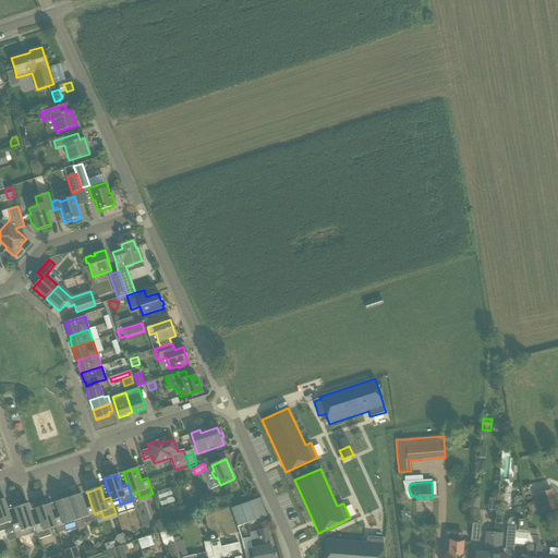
[(171,488),(158,490),(160,505),(173,502),(171,488)]
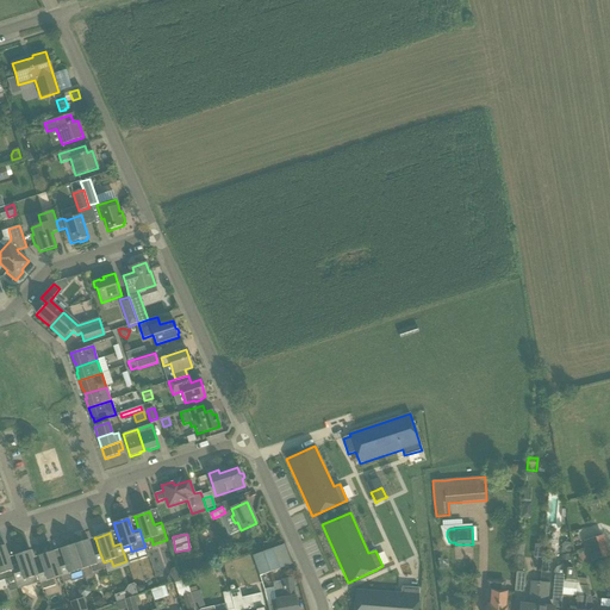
[(602,536),(584,542),(589,561),(608,556),(602,536)]
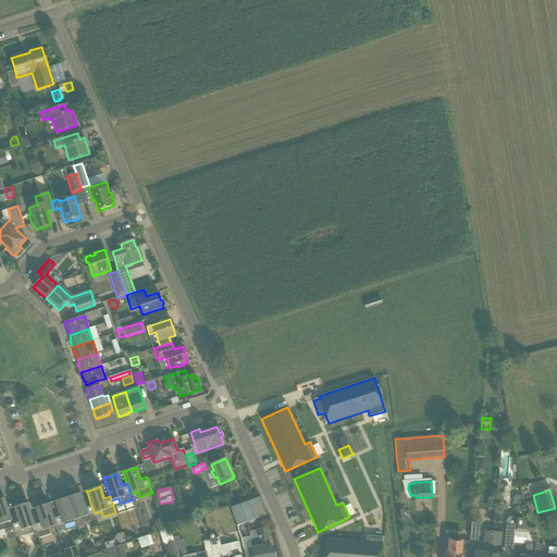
[(83,518),(84,523),(97,519),(95,514),(90,503),(84,505),(81,493),(78,494),(70,497),(70,496),(67,497),(75,520),(83,518)]
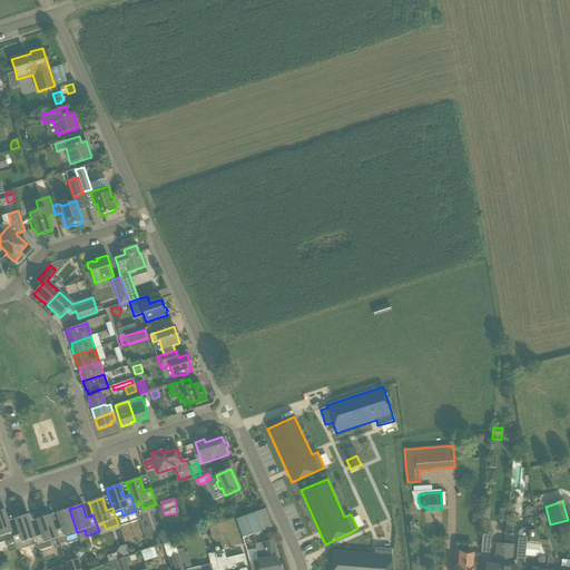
[(60,526),(53,527),(57,539),(58,541),(68,538),(70,534),(77,532),(69,509),(67,510),(58,512),(56,513),(60,526)]
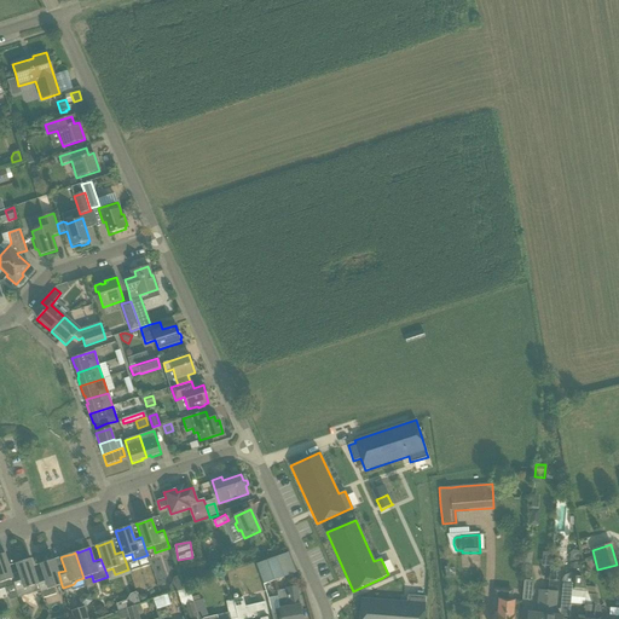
[(256,565),(264,585),(296,573),(289,553),(256,565)]
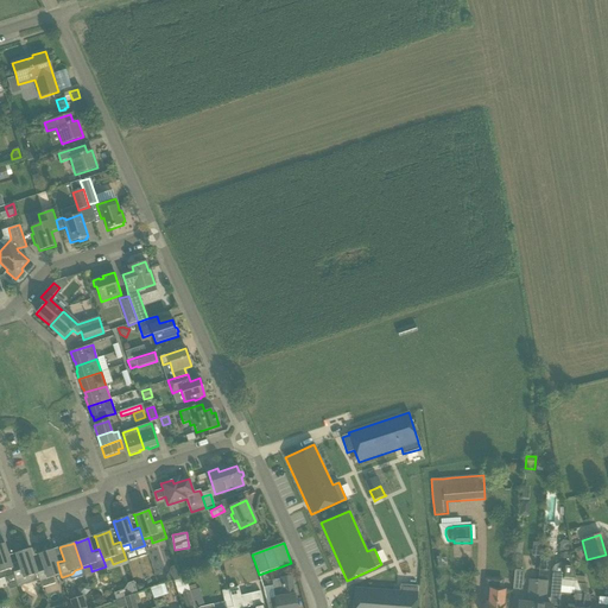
[(0,580),(6,577),(14,575),(12,569),(8,556),(5,544),(1,544),(1,545),(0,545),(0,580)]
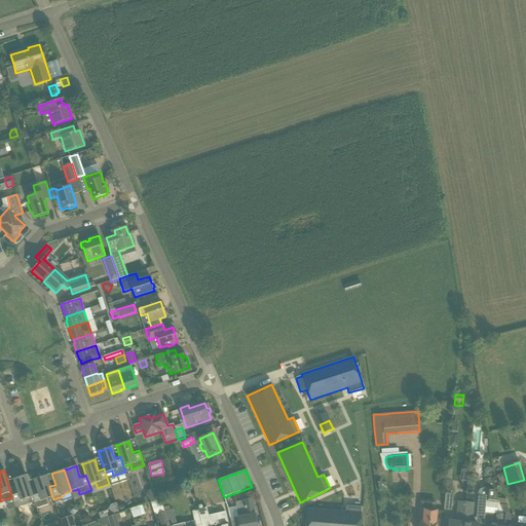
[(15,508),(34,502),(31,492),(28,482),(26,475),(24,476),(15,479),(12,479),(16,490),(10,492),(15,508)]
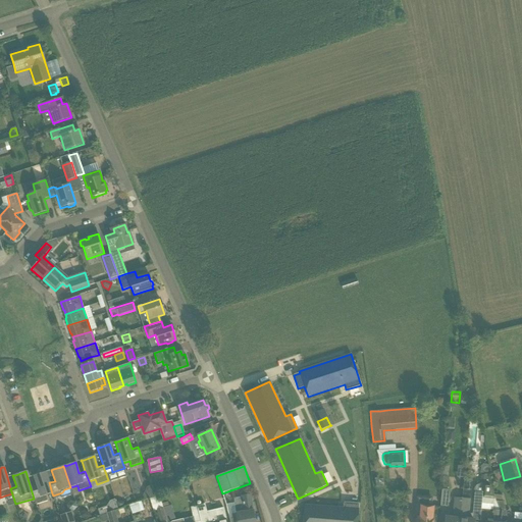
[(34,499),(36,505),(48,501),(46,496),(52,493),(49,482),(46,472),(43,472),(44,473),(35,475),(33,476),(37,486),(31,488),(34,499)]
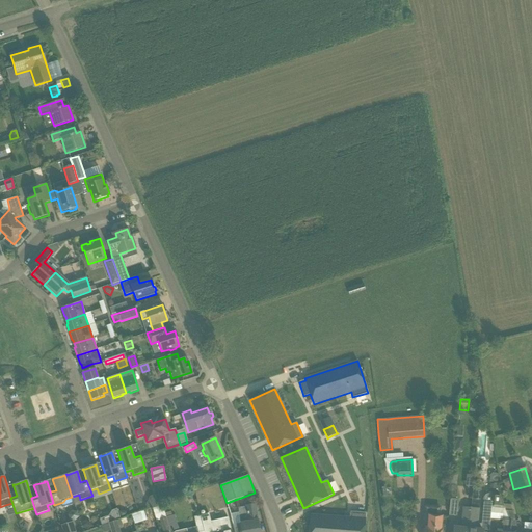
[(501,531),(488,531),(509,531),(510,521),(509,521),(503,504),(499,494),(496,484),(494,484),(493,493),(489,519),(489,521),(502,522),(501,525),(501,526),(503,527),(502,531),(501,531)]
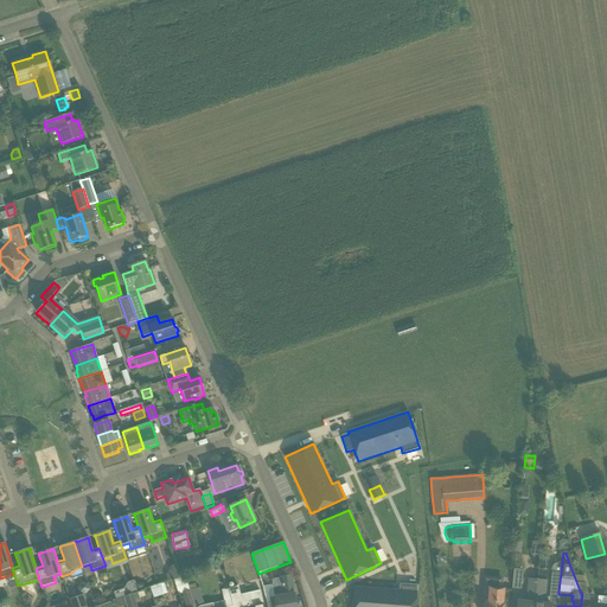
[(234,561),(225,561),(228,581),(236,580),(234,561)]
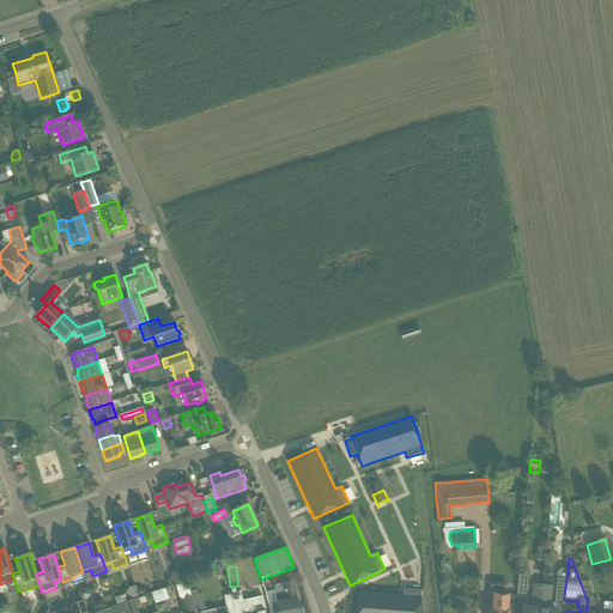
[(556,598),(564,598),(568,568),(565,568),(562,568),(560,569),(558,571),(556,575),(557,578),(556,598)]
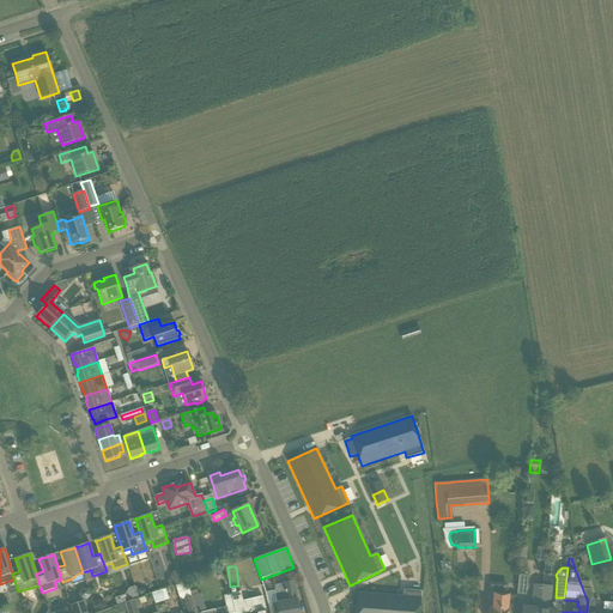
[(168,582),(170,588),(181,583),(177,571),(173,572),(169,582),(168,582)]
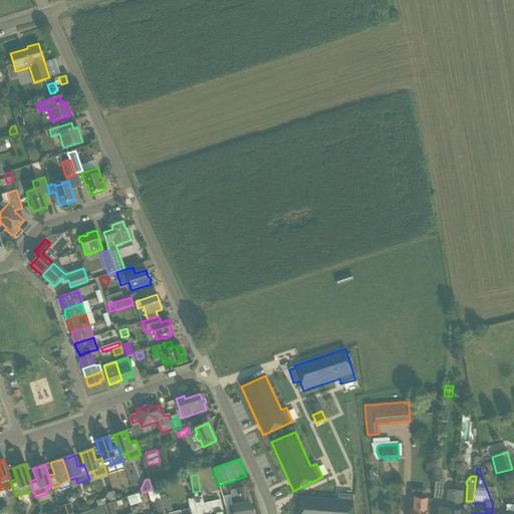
[(434,498),(441,499),(442,483),(435,482),(435,483),(434,498)]
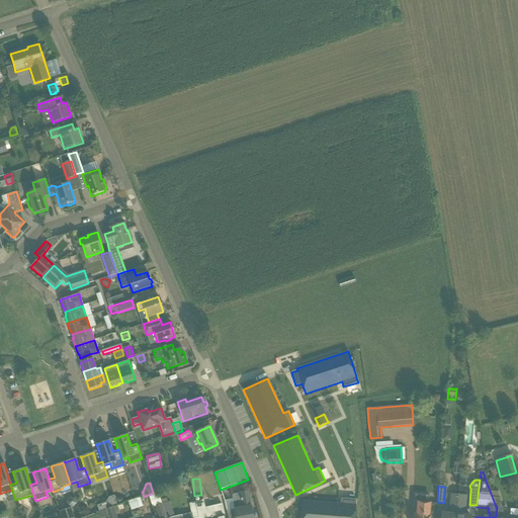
[(252,517),(249,491),(239,493),(239,494),(231,495),(232,500),(225,501),(228,517),(252,517)]
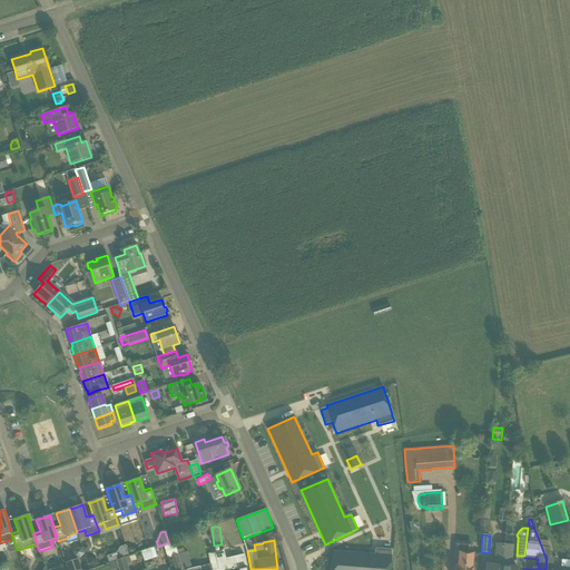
[(540,541),(539,540),(546,558),(547,558),(546,569),(552,569),(553,564),(551,558),(548,541),(540,541)]
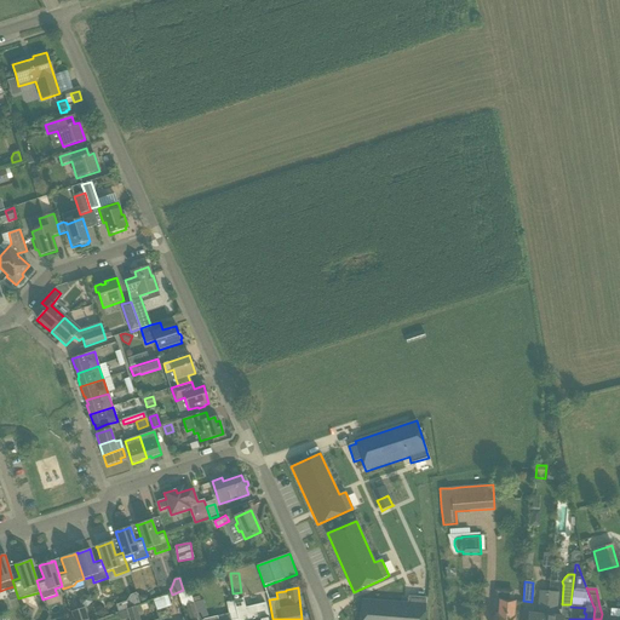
[(528,619),(545,619),(547,592),(539,591),(539,601),(538,610),(538,615),(529,615),(528,619)]
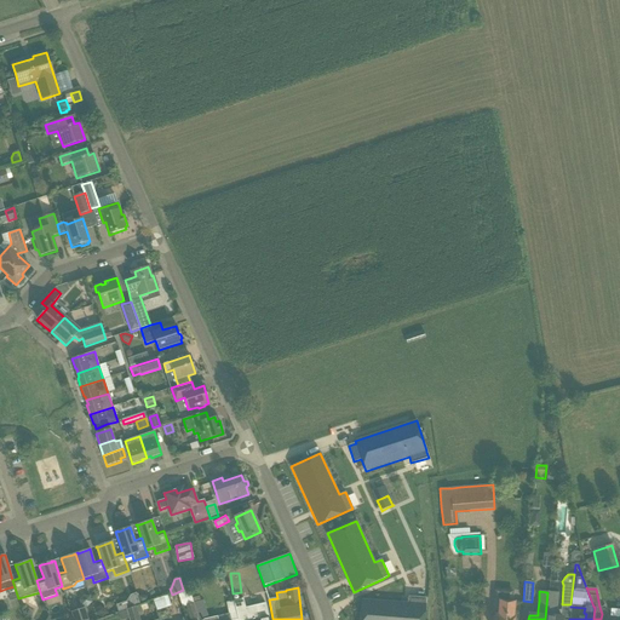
[(545,619),(562,619),(563,618),(556,616),(558,593),(547,592),(545,619)]
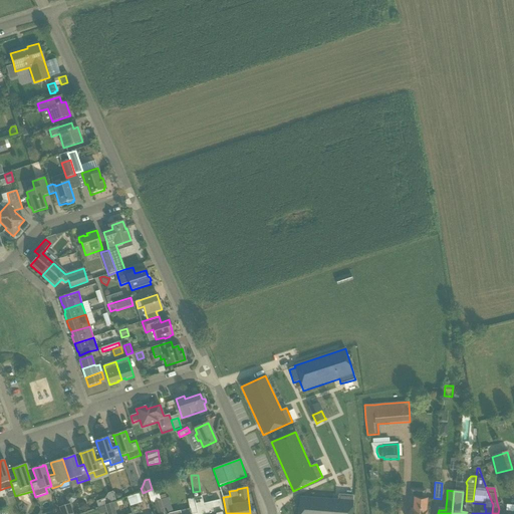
[(105,497),(108,504),(115,501),(112,495),(105,497)]
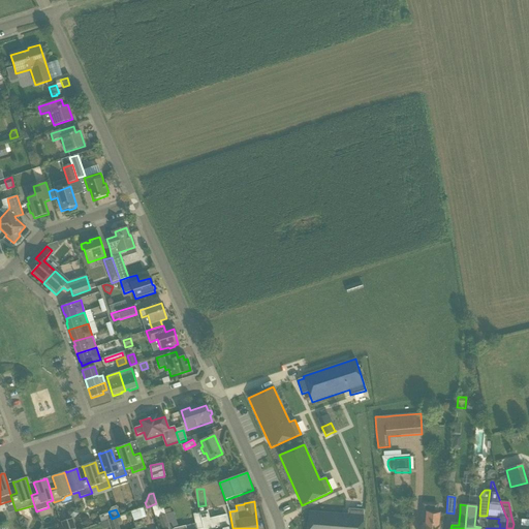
[(157,511),(154,511),(155,519),(158,518),(161,528),(162,528),(164,528),(168,528),(168,527),(165,516),(163,509),(157,511)]
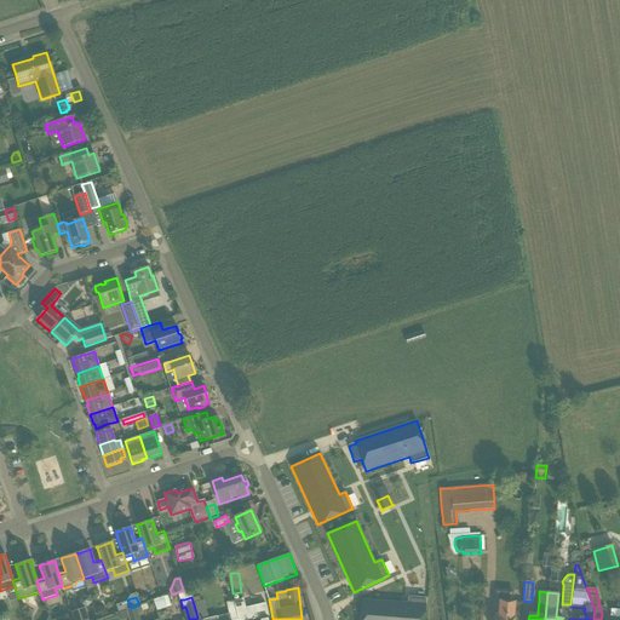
[(425,604),(426,598),(408,597),(407,603),(361,600),(360,619),(424,619),(426,604),(425,604)]
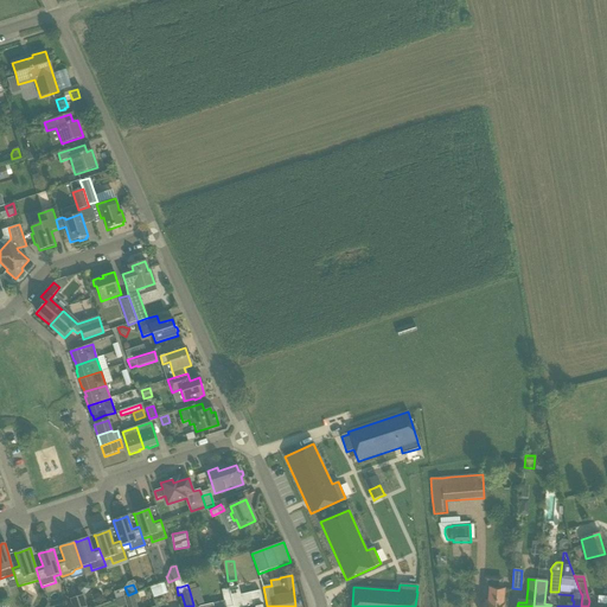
[(237,587),(228,589),(231,599),(232,606),(262,606),(262,605),(261,598),(260,592),(240,596),(237,587)]
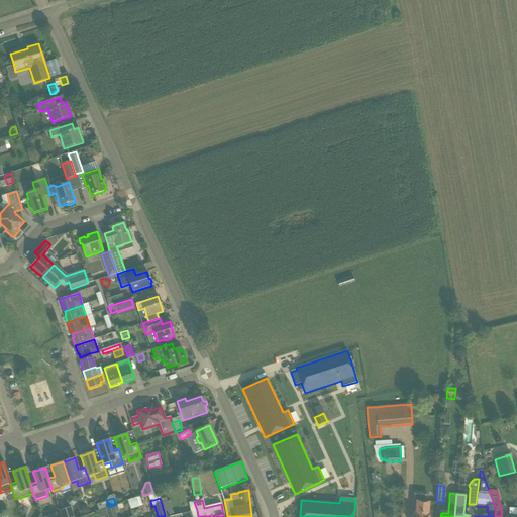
[(122,503),(124,510),(130,507),(128,501),(122,503)]
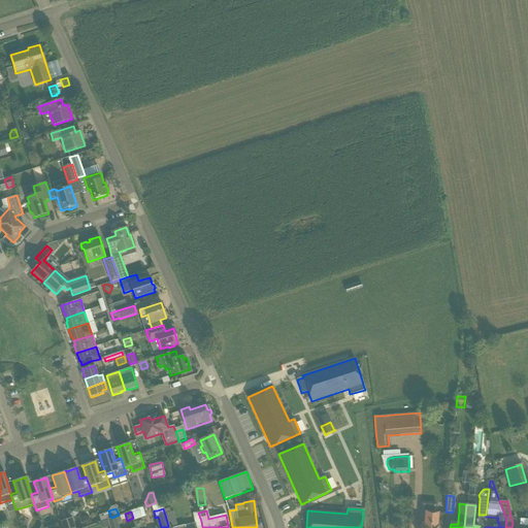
[(172,512),(165,515),(168,526),(176,524),(172,512)]
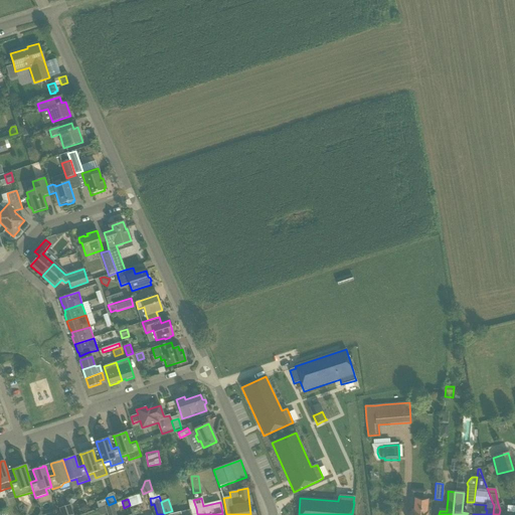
[(408,514),(427,514),(427,512),(426,512),(427,501),(416,500),(415,511),(409,510),(408,514)]
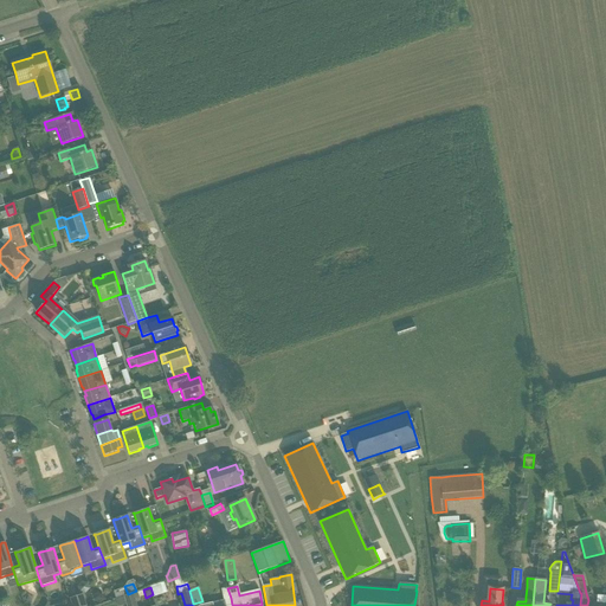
[(155,605),(154,605),(135,605),(134,599),(140,598),(137,592),(133,594),(131,593),(123,595),(123,597),(126,603),(126,605),(155,605)]
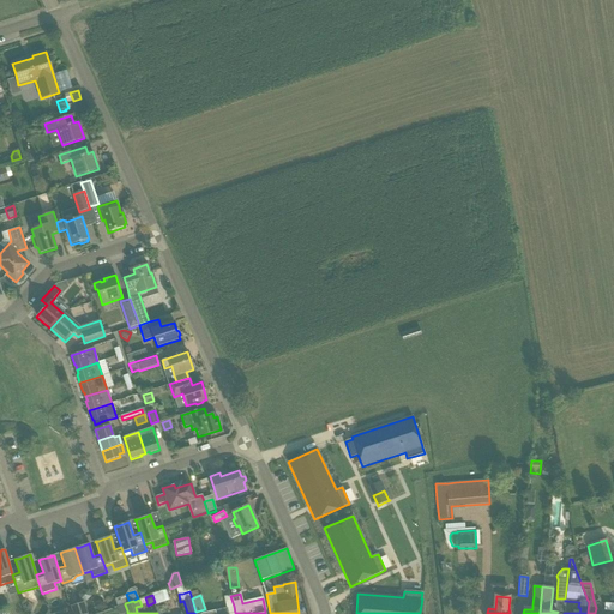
[(88,613),(84,602),(71,607),(73,613),(72,613),(90,613),(88,613)]
